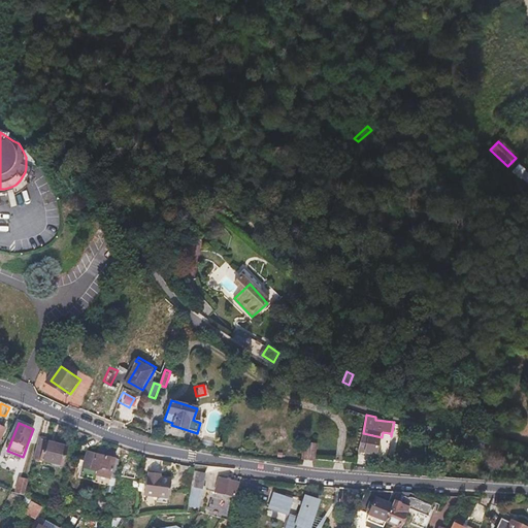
[(382,437),(363,433),(359,450),(378,454),(380,456),(386,457),(388,455),(391,436),(391,435),(390,433),(383,432),(382,437)]
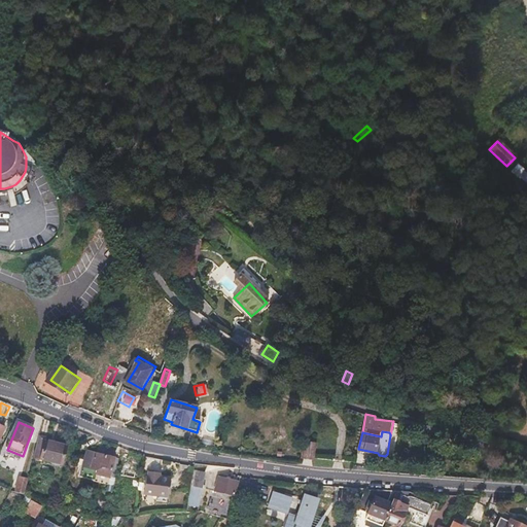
[(64,465),(66,456),(68,447),(45,443),(46,440),(39,437),(35,460),(64,465)]
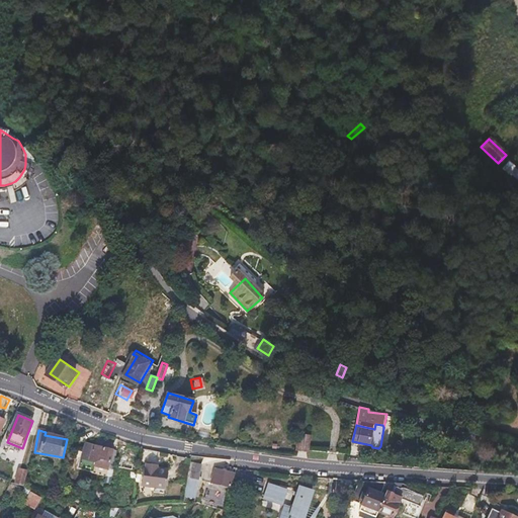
[(303,449),(313,449),(314,435),(304,434),(303,449)]
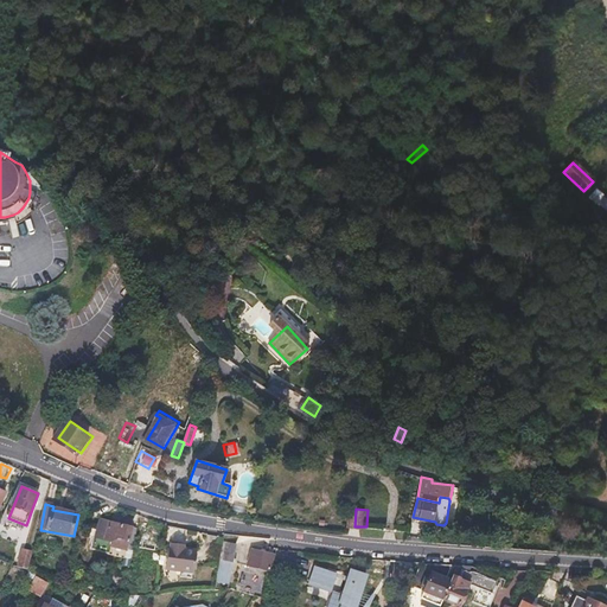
[(94,537),(112,542),(115,540),(116,537),(127,540),(132,528),(127,526),(128,522),(113,517),(112,522),(100,518),(94,537)]
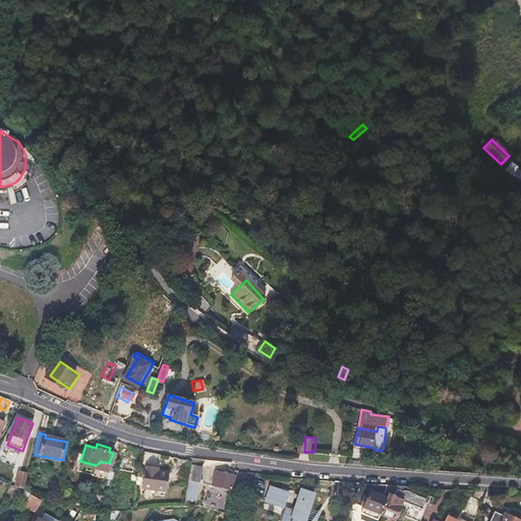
[(0,447),(0,446),(0,461),(21,466),(24,453),(15,451),(15,450),(0,447)]
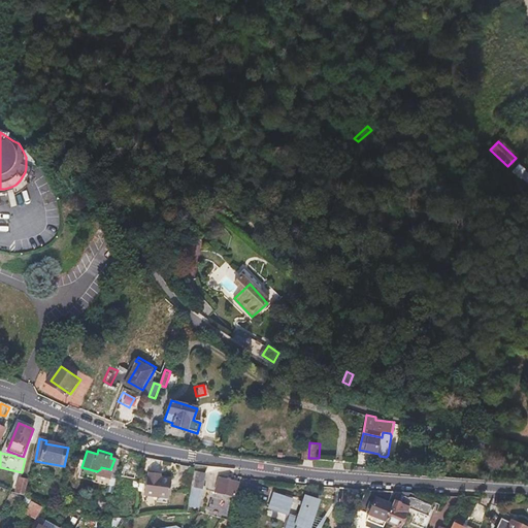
[(124,463),(123,483),(136,484),(137,462),(129,462),(129,464),(124,463)]
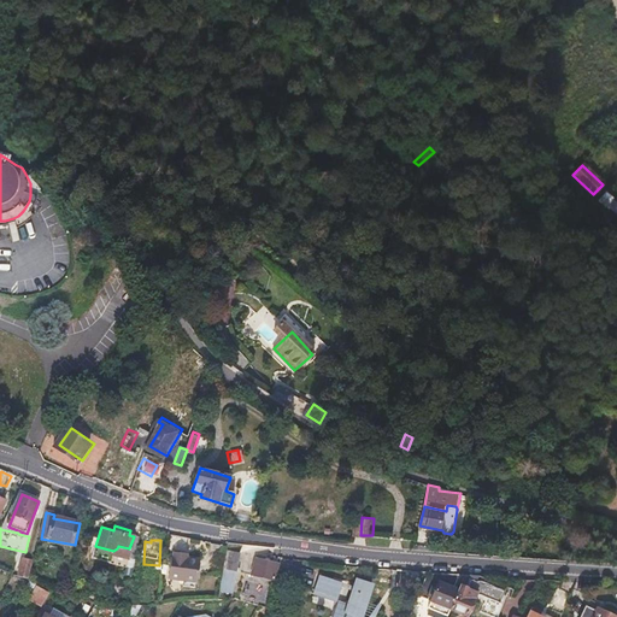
[(218,591),(233,594),(240,552),(225,550),(218,591)]
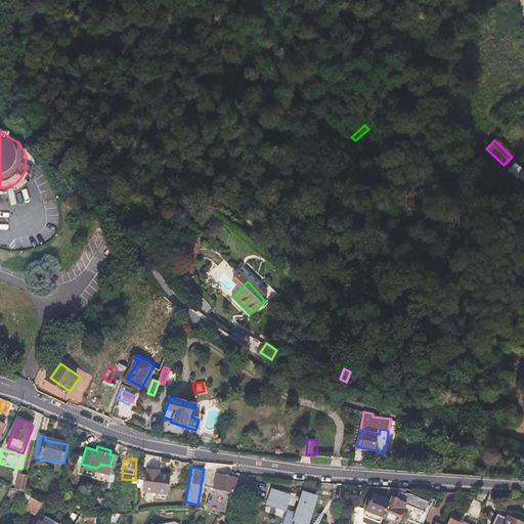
[(157,473),(157,471),(148,470),(147,473),(145,491),(160,493),(168,494),(170,494),(172,475),(160,474),(157,473)]
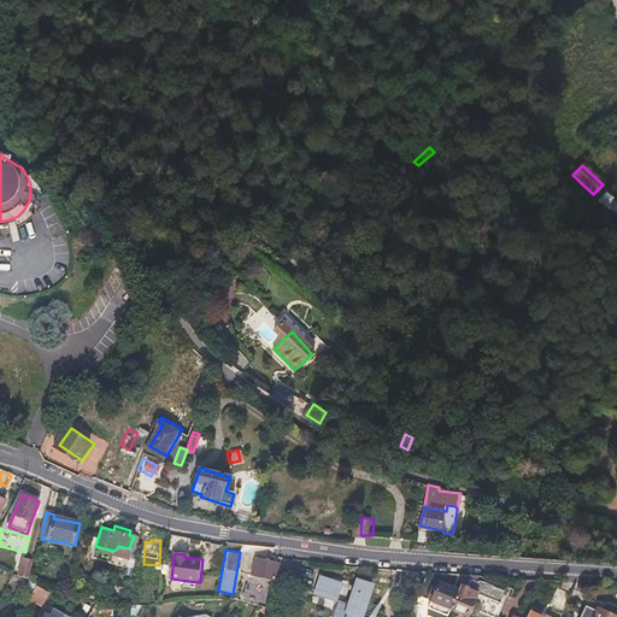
[(21,557),(18,576),(31,577),(34,558),(21,557)]
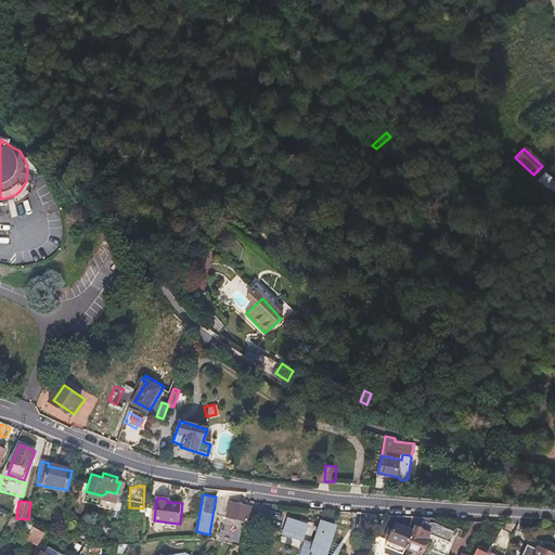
[(234,518),(254,520),(256,506),(236,503),(234,518)]
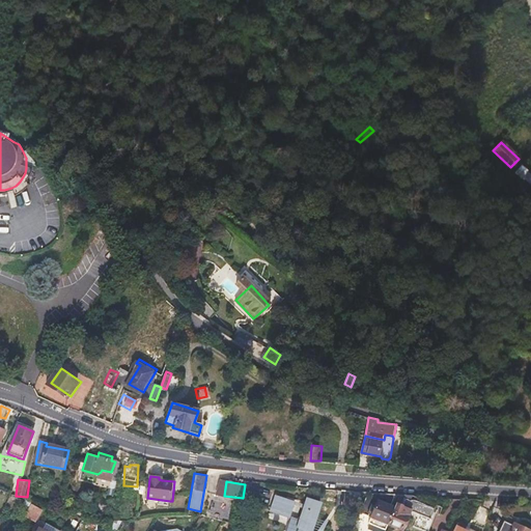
[(436,516),(440,507),(415,497),(416,495),(402,494),(398,505),(394,521),(409,526),(415,507),(436,516)]
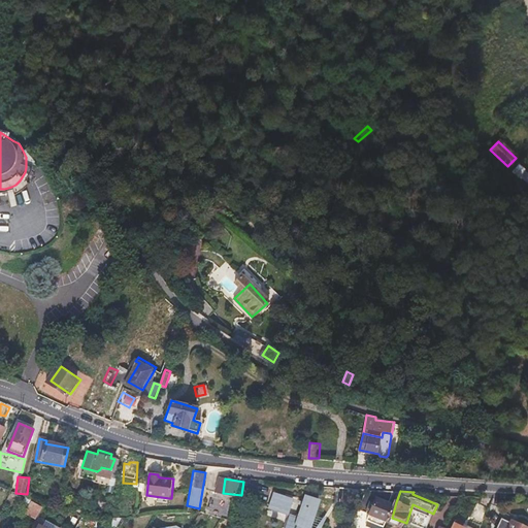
[(279,493),(275,505),(294,512),(298,499),(279,493)]
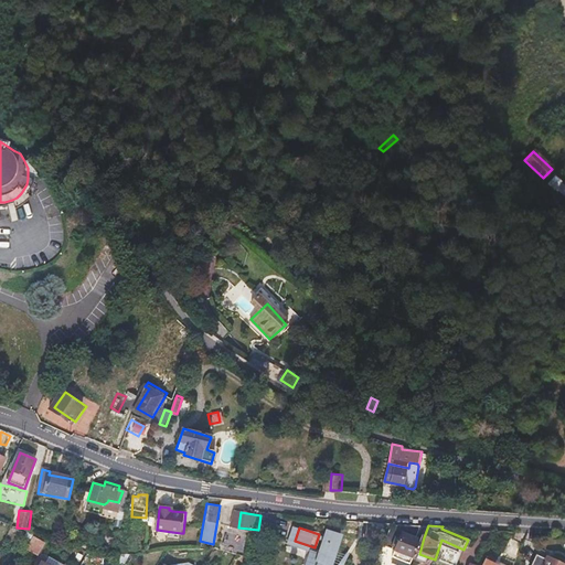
[(318,548),(313,562),(321,564),(342,564),(337,563),(348,532),(333,528),(324,552),(318,548)]
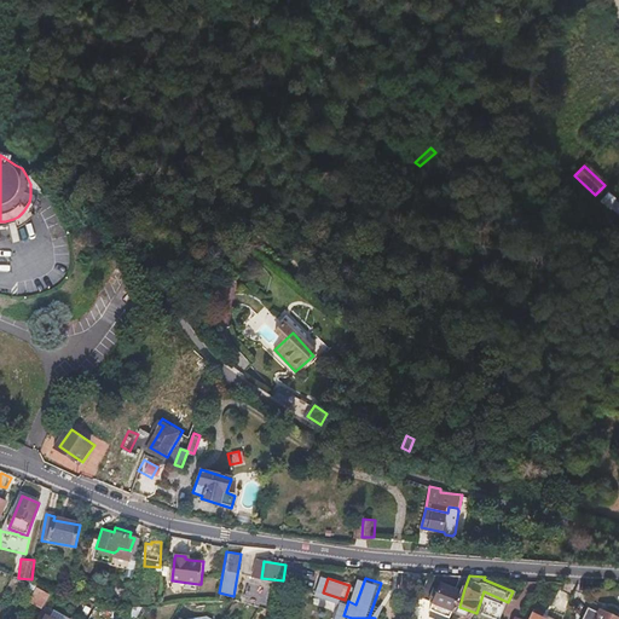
[(460,607),(464,589),(445,582),(443,589),(441,594),(437,608),(456,614),(460,607)]
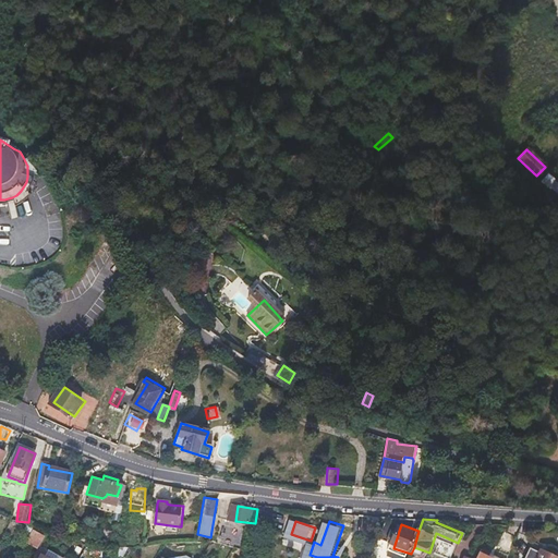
[(49,537),(36,531),(29,541),(43,547),(49,537)]
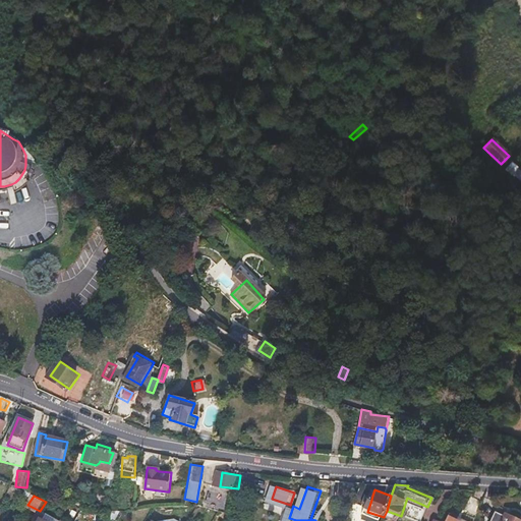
[(509,508),(500,503),(489,520),(520,520),(520,518),(507,512),(509,508)]
